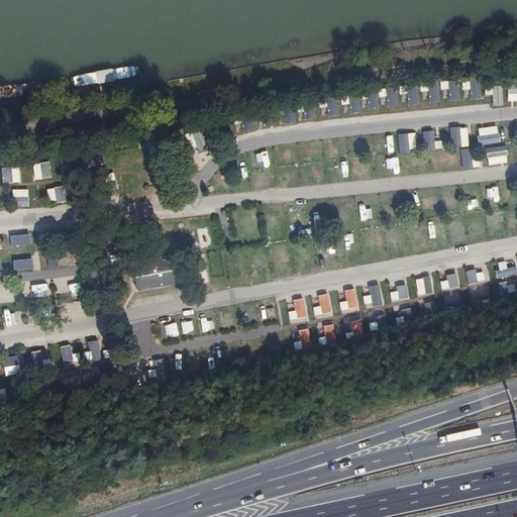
[(440,90),(447,89),(448,101),(459,100),(456,80),(439,82),(440,90)]
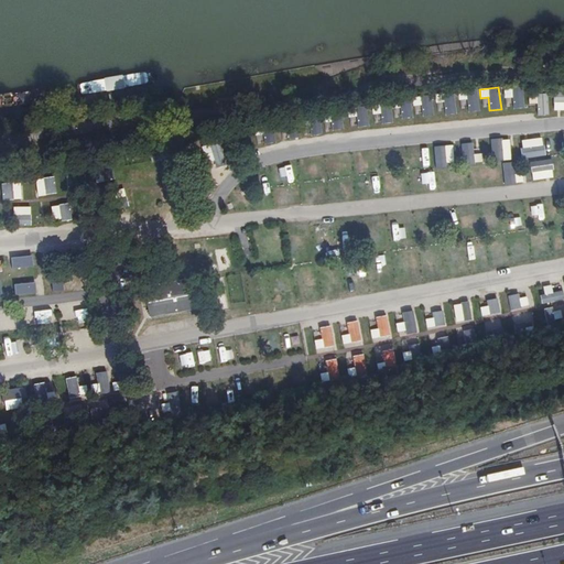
[(512,108),(523,108),(522,88),(502,88),(503,98),(512,98),(512,108)]
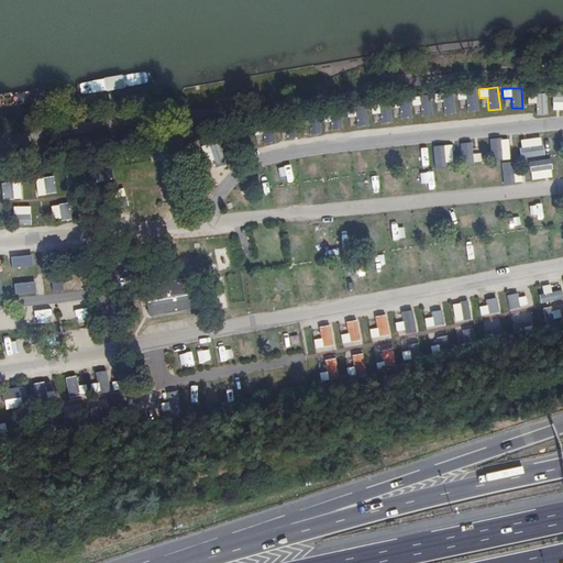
[(466,112),(477,111),(475,89),(464,90),(466,112)]
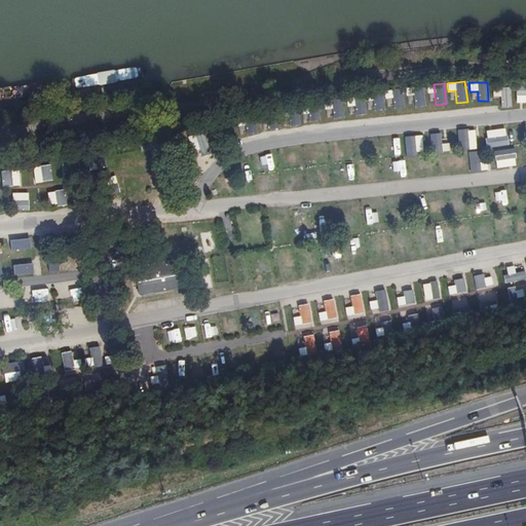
[(525,85),(516,86),(517,104),(525,103),(525,100),(525,96),(525,85)]
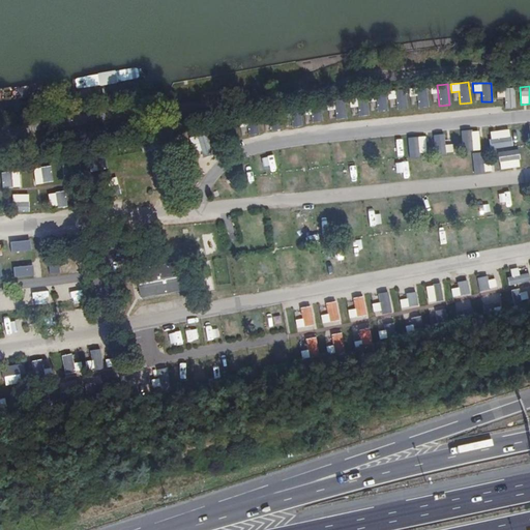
[(417,108),(427,108),(427,88),(416,88),(417,108)]
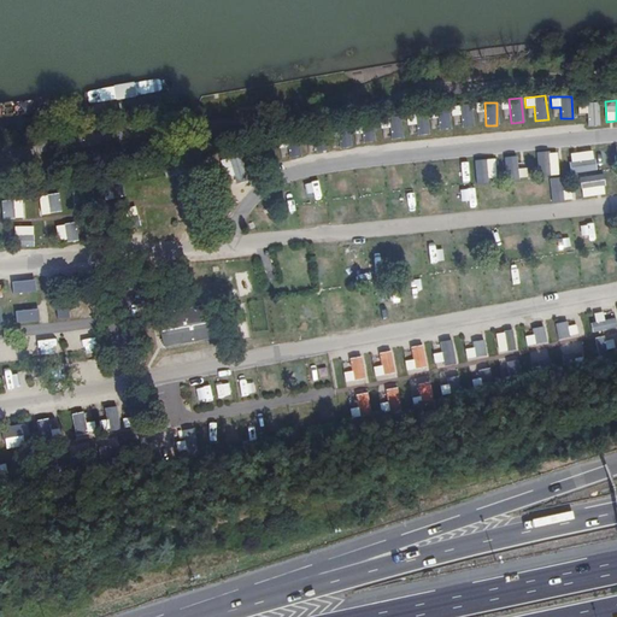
[(577,104),(577,113),(587,113),(587,127),(600,125),(599,103),(577,104)]
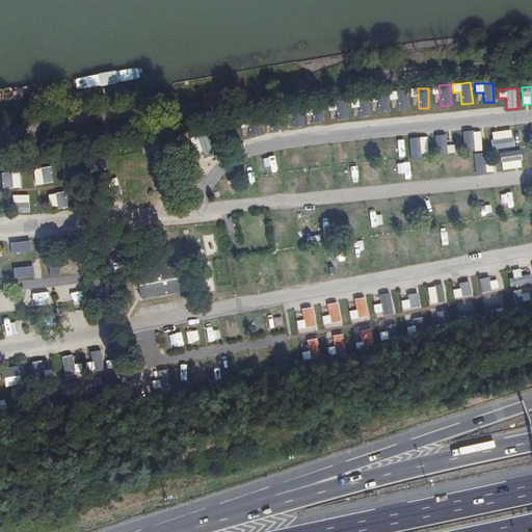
[(376,92),(377,111),(388,111),(387,92),(376,92)]
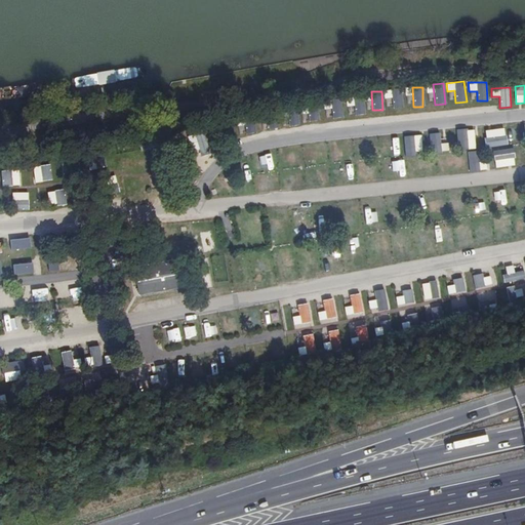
[(387,94),(387,97),(392,97),(393,108),(403,107),(401,92),(387,94)]
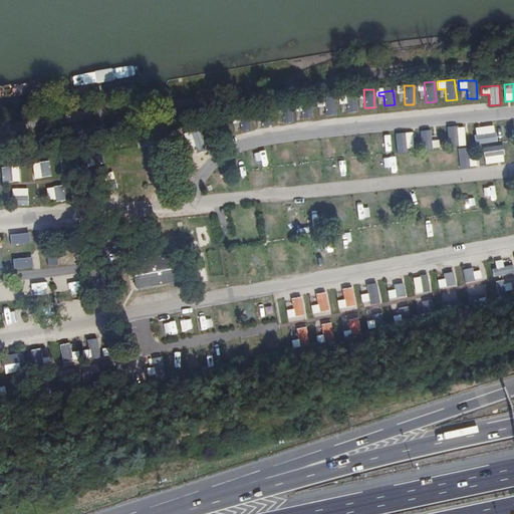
[(346,104),(346,112),(356,112),(356,96),(338,97),(339,104),(346,104)]
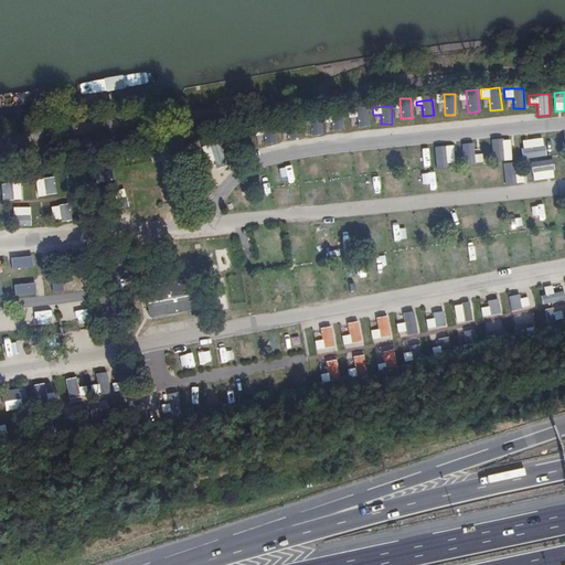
[(356,117),(356,127),(369,126),(368,108),(348,109),(349,117),(356,117)]
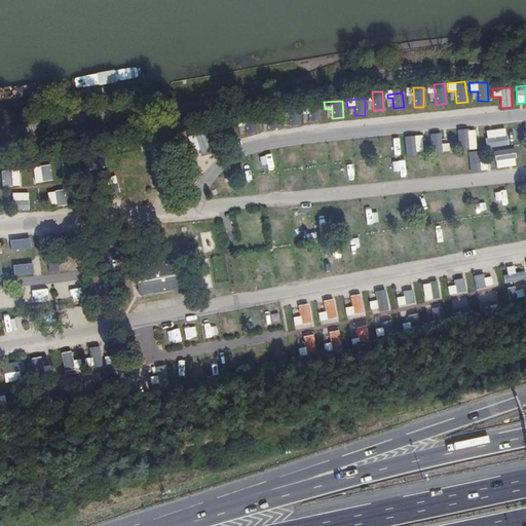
[(317,106),(307,108),(310,122),(320,120),(317,106)]
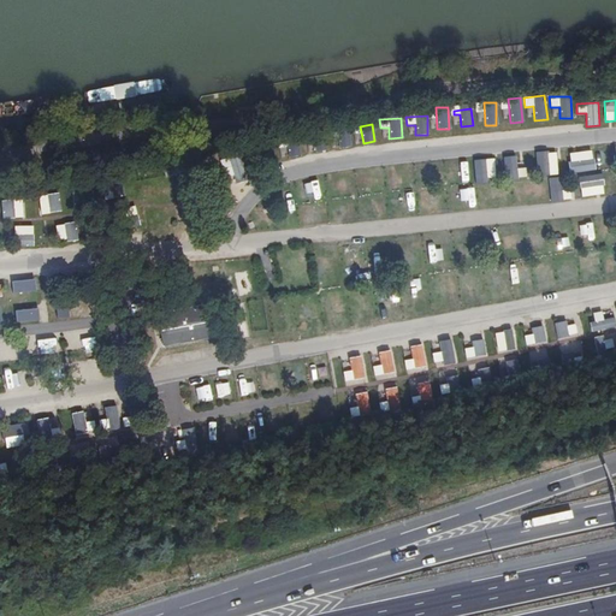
[(350,148),(350,129),(337,129),(337,148),(350,148)]
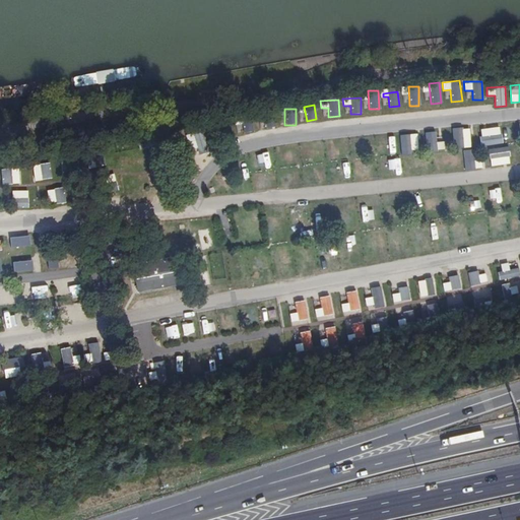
[(274,116),(265,117),(265,128),(275,127),(274,116)]
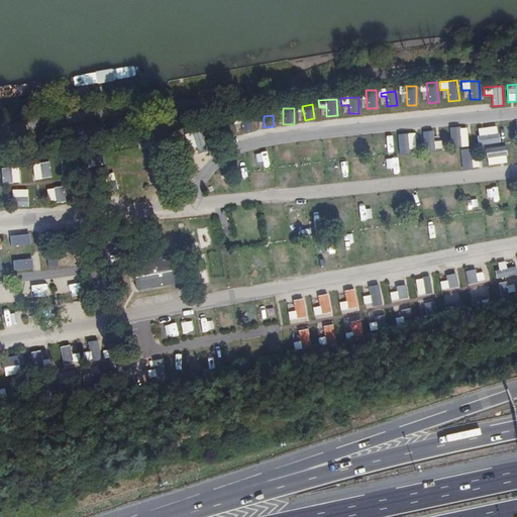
[(250,118),(240,119),(242,131),(251,130),(250,118)]
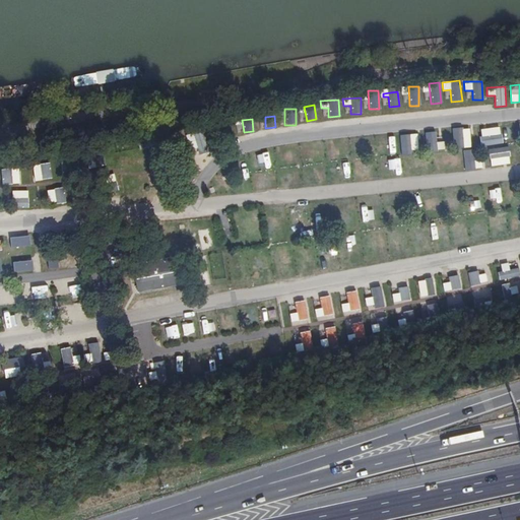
[(479,145),(502,144),(500,126),(491,127),(492,135),(478,136),(479,145)]
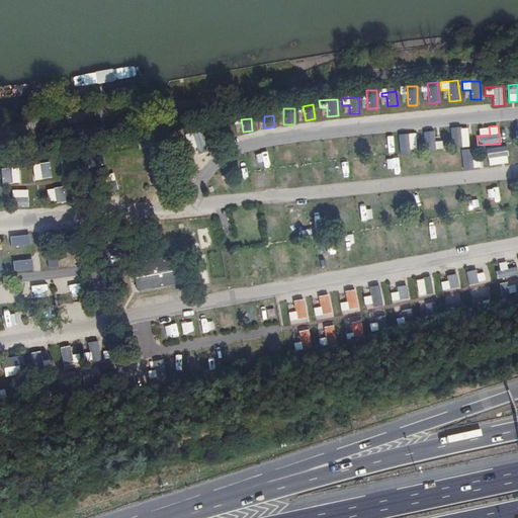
[(469,146),(468,138),(461,138),(460,126),(450,127),(451,147),(469,146)]
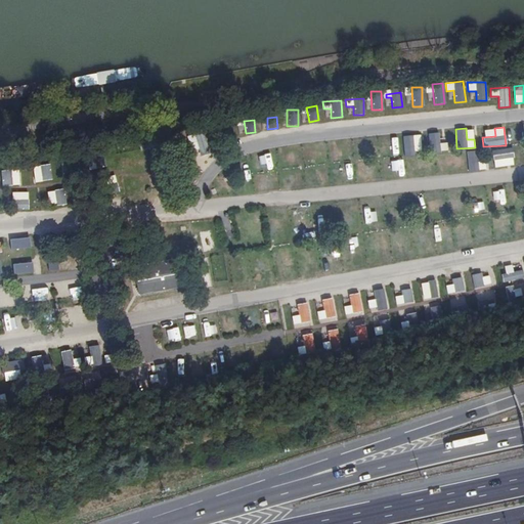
[(430,153),(446,153),(446,143),(439,143),(439,133),(429,133),(430,153)]
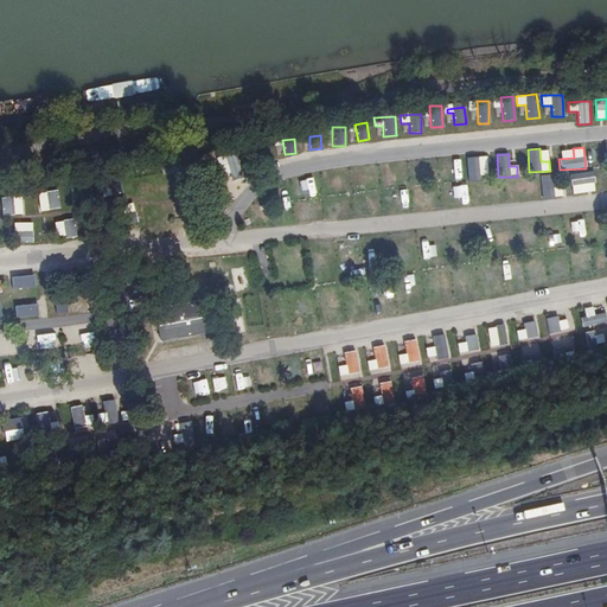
[(467,157),(467,181),(480,181),(479,157),(467,157)]
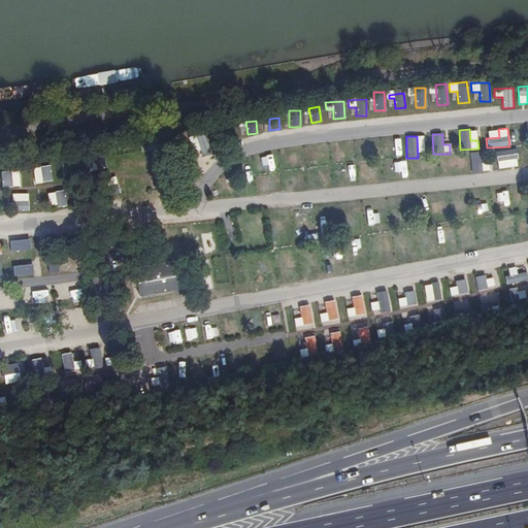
[(384,140),(384,147),(375,149),(375,158),(403,157),(402,147),(392,147),(392,140),(384,140)]
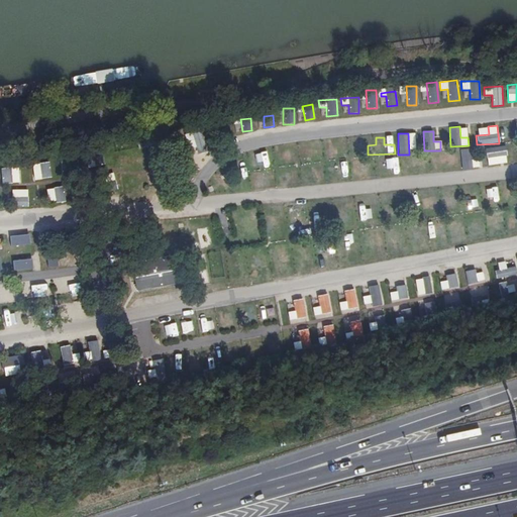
[(342,157),(365,156),(364,138),(355,138),(355,145),(342,146),(342,157)]
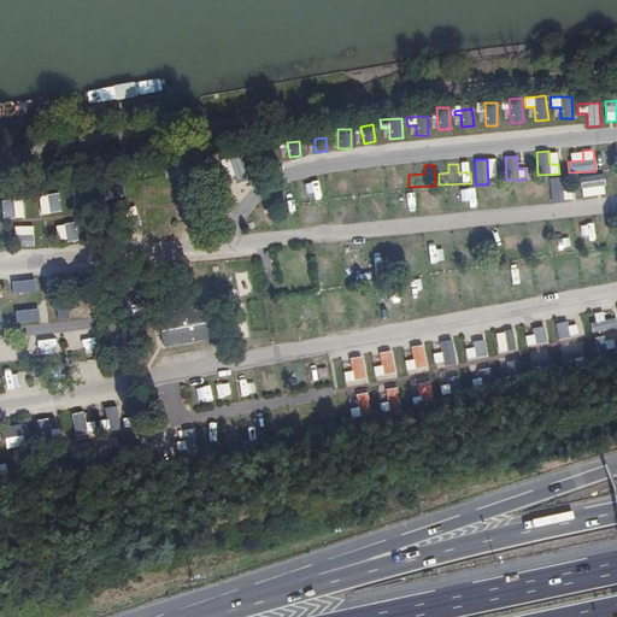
[(347,170),(348,198),(358,197),(357,170),(347,170)]
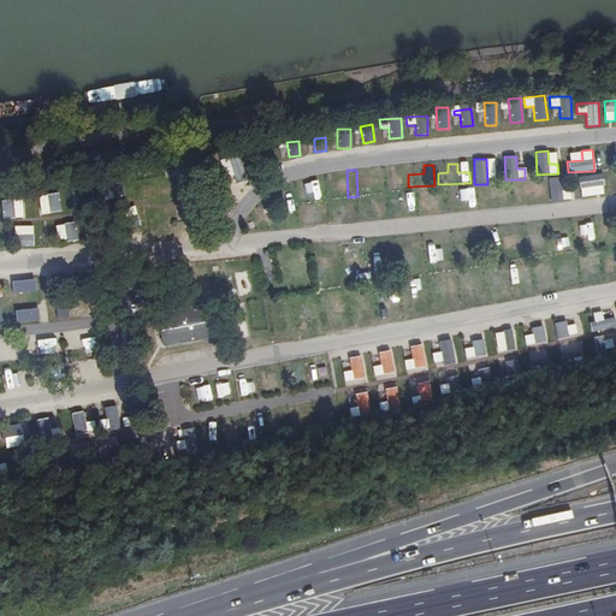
[(580,197),(590,196),(590,187),(603,185),(603,173),(579,176),(580,197)]
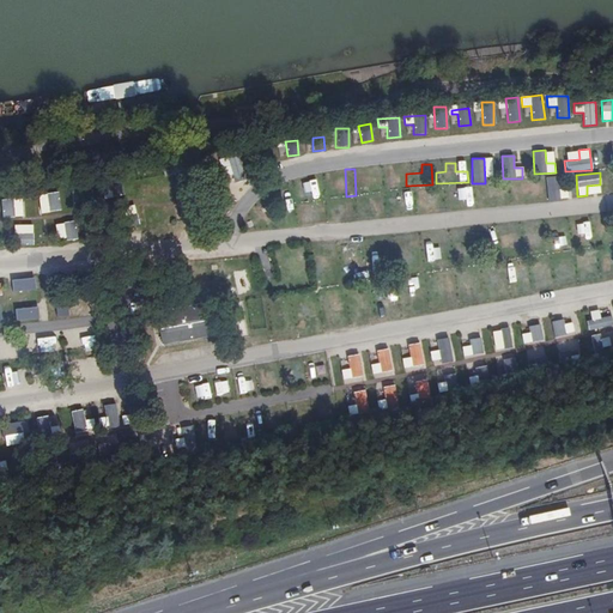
[(322,200),(332,200),(331,174),(321,174),(322,200)]
